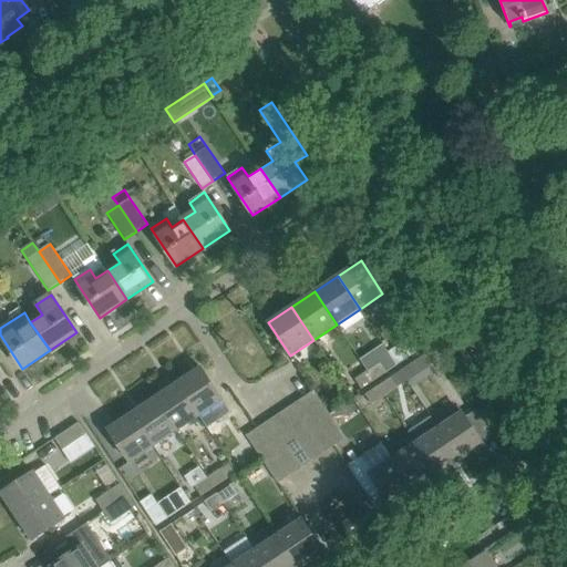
[(404,326),(421,350),(432,342),(415,318),(404,326)]
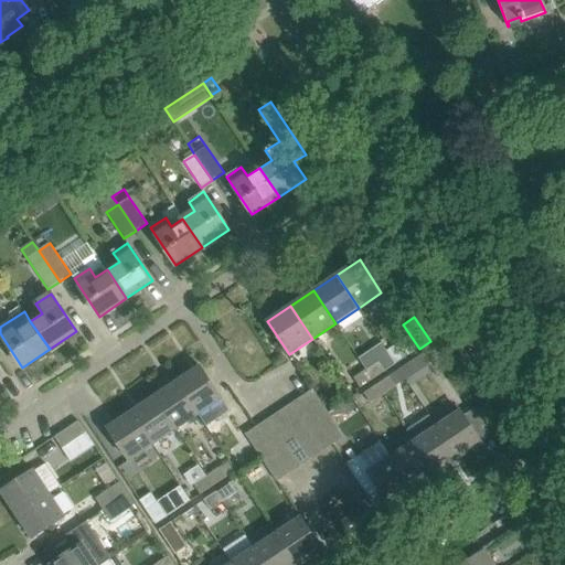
[(434,347),(423,354),(438,379),(450,371),(434,347)]
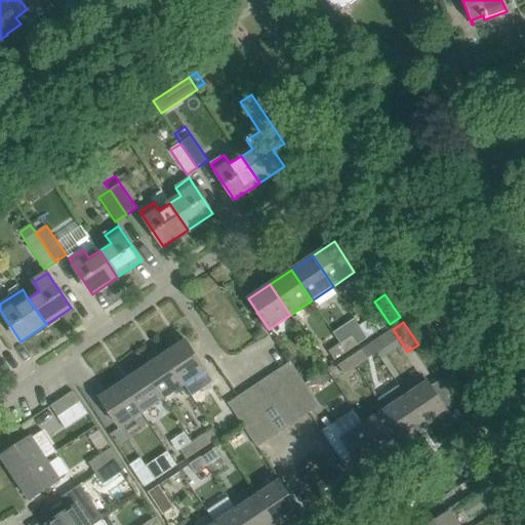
[(353,335),(340,344),(347,353),(359,345),(353,335)]
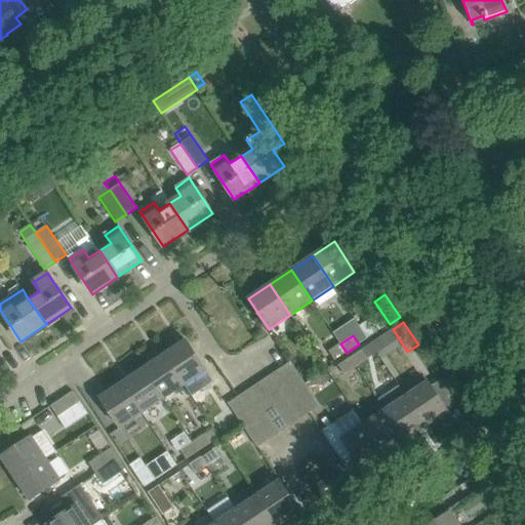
[(186,340),(164,355),(185,385),(206,370),(186,340)]
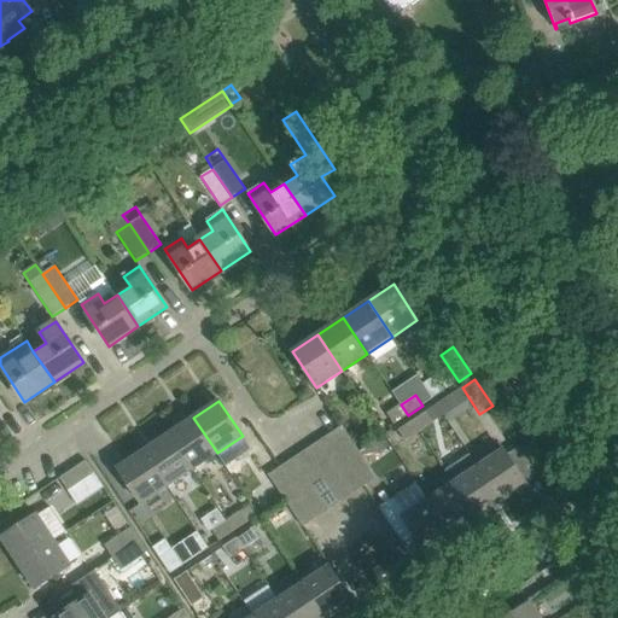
[(395,425),(408,415),(401,404),(388,414),(395,425)]
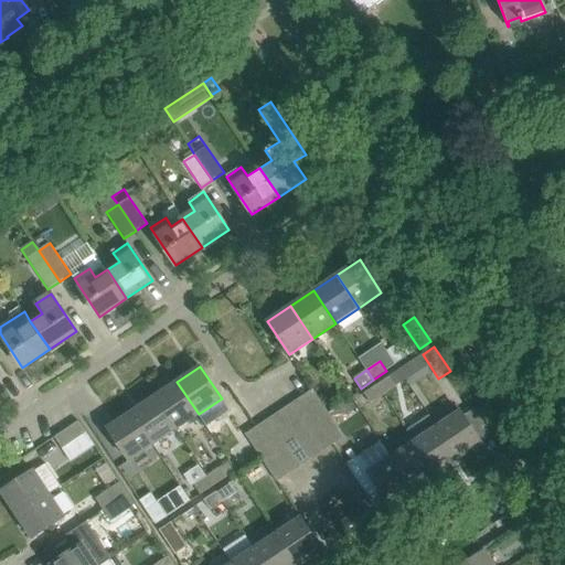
[(397,385),(391,375),(376,385),(383,395),(397,385)]
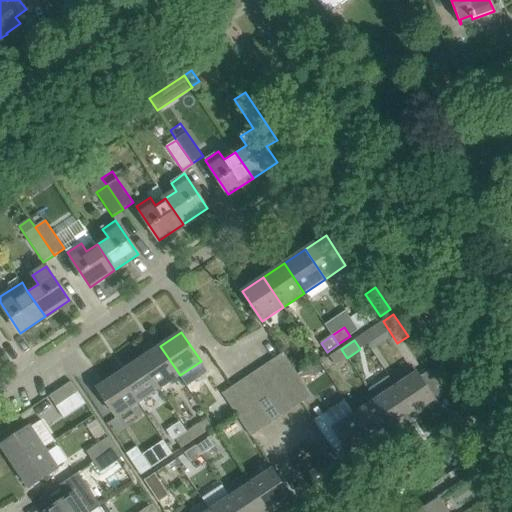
[(160,346),(139,360),(159,389),(180,375),(160,346)]
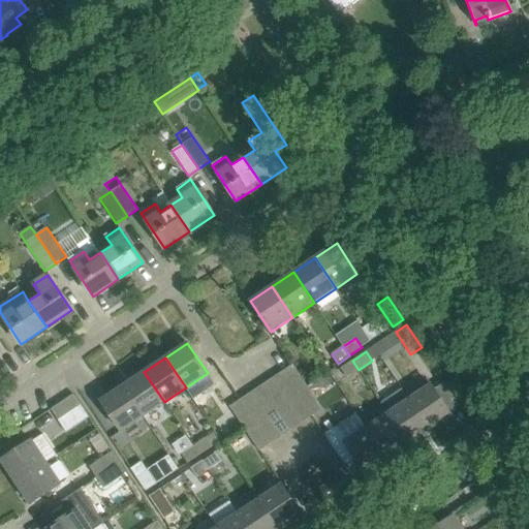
[(347,378),(359,370),(352,361),(341,369),(347,378)]
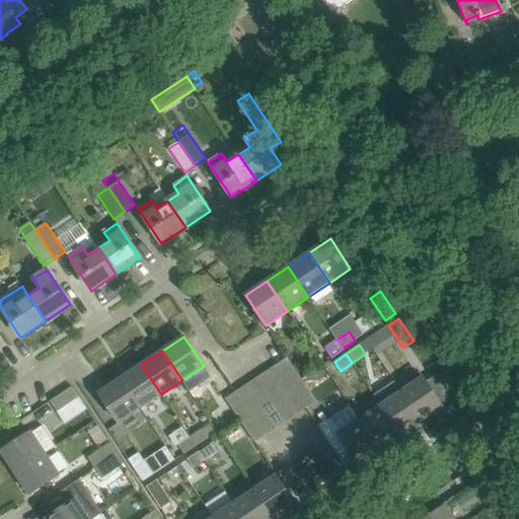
[(277,365),(291,386),(301,379),(287,358),(277,365)]
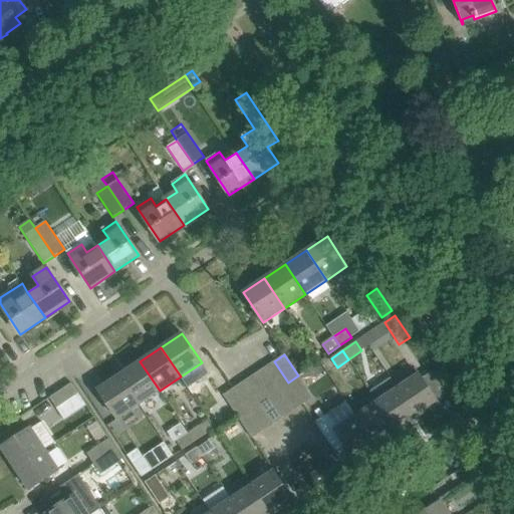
[(140,361),(118,375),(139,405),(160,391),(140,361)]
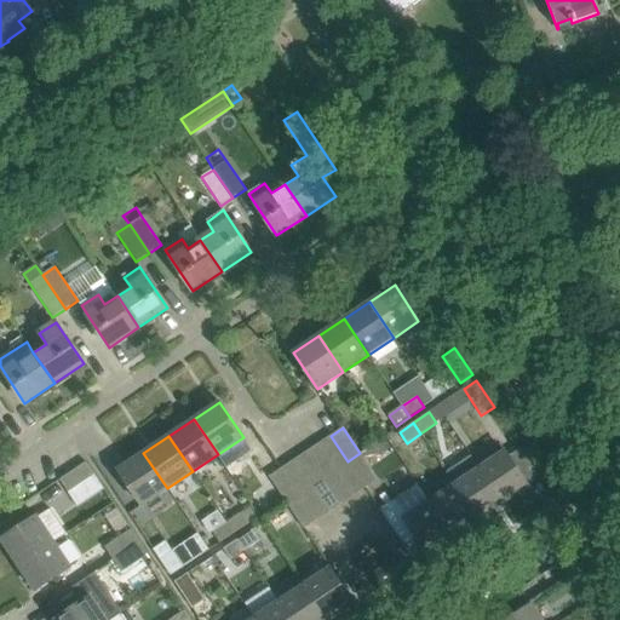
[(336,470),(348,461),(331,436),(319,443),(336,470)]
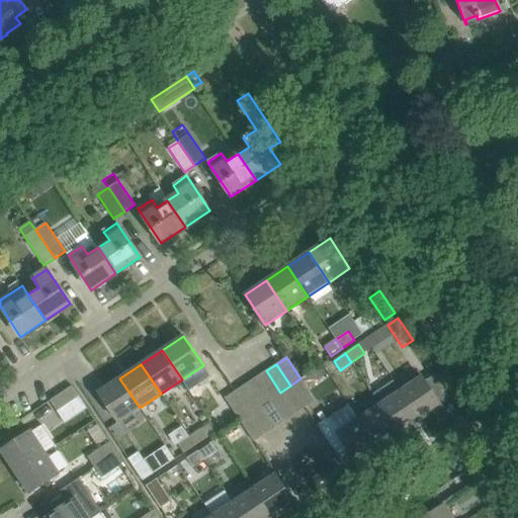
[(270,400),(280,393),(266,370),(255,377),(270,400)]
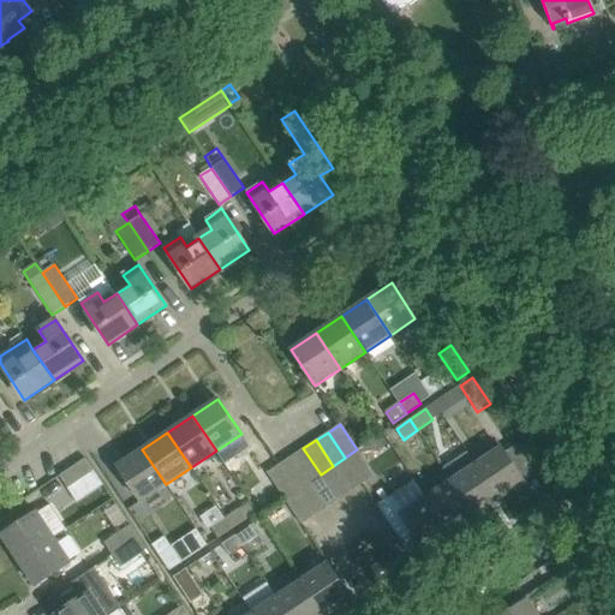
[(476,464),(500,499),(524,482),(501,447),(476,464)]
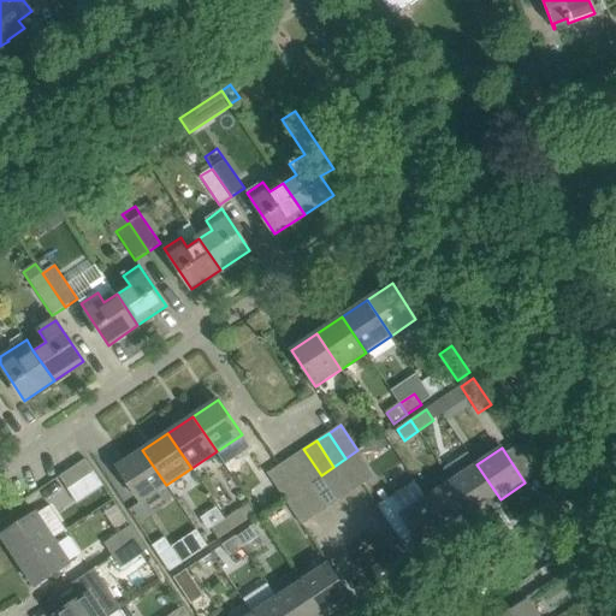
[(309,483),(321,475),(303,449),(291,457),(309,483)]
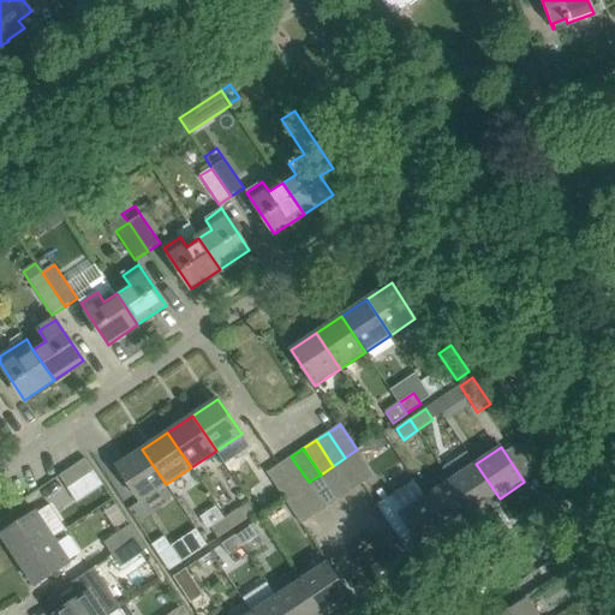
[(117,466),(141,501),(166,484),(142,449),(117,466)]
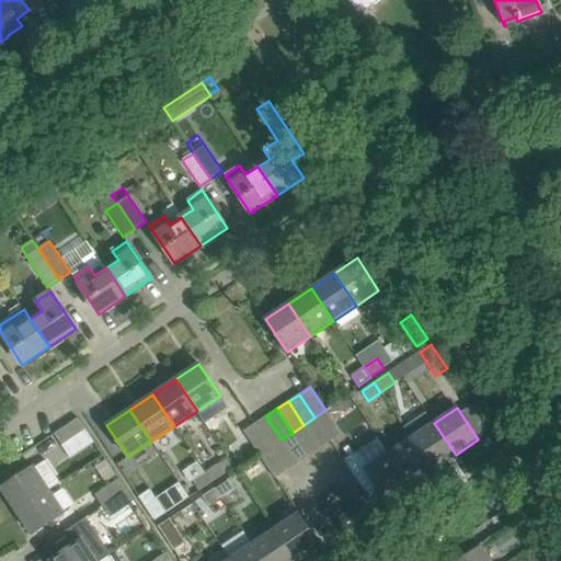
[(315,418),(331,442),(342,434),(325,410),(315,418)]
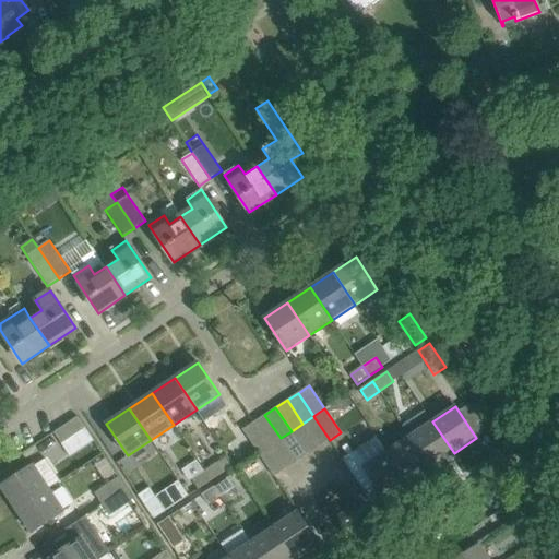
[(269,445),(281,438),(264,415),(253,423),(269,445)]
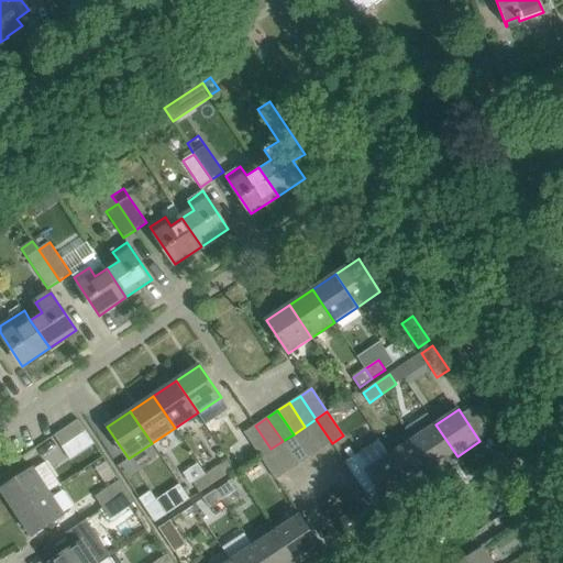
[(305,427),(320,450),(332,443),(316,419),(305,427)]
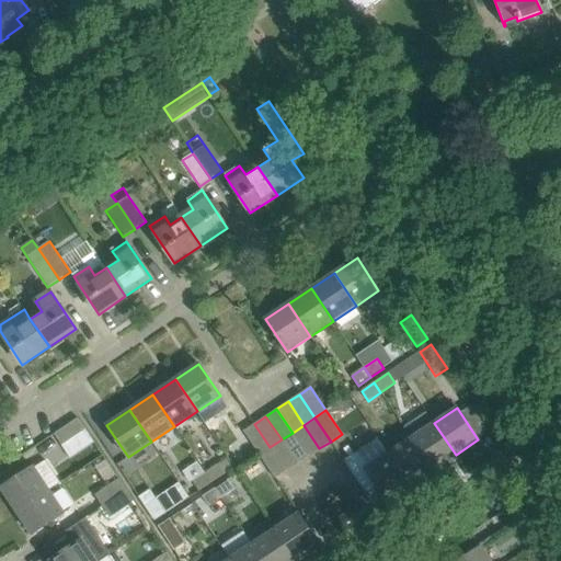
[(61,446),(86,430),(78,419),(54,434),(61,446)]
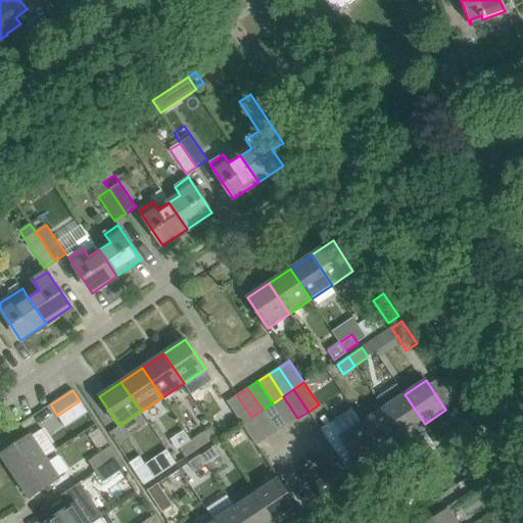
[(403,438),(425,424),(405,394),(383,409),(403,438)]
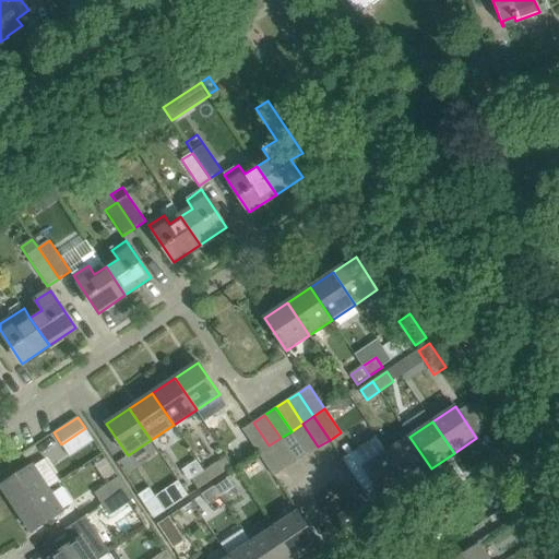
[(253,423),(242,429),(242,430),(258,453),(269,445),(253,423)]
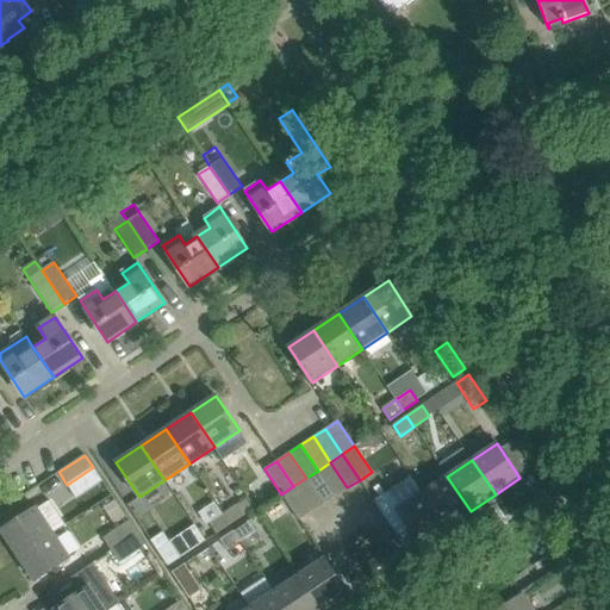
[(318,471),(335,496),(347,487),(330,462),(318,471)]
